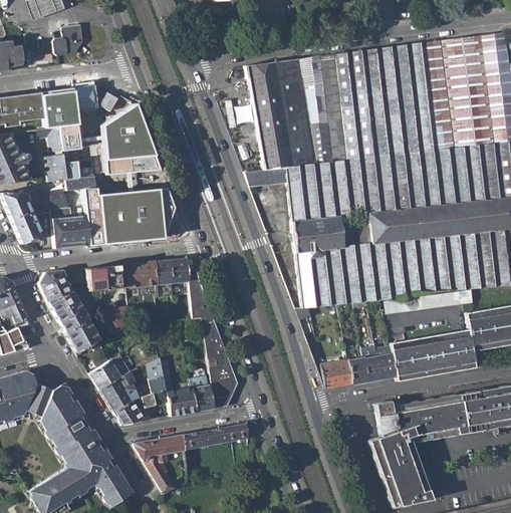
[(26,0),(33,19),(66,8),(62,0),(26,0)]
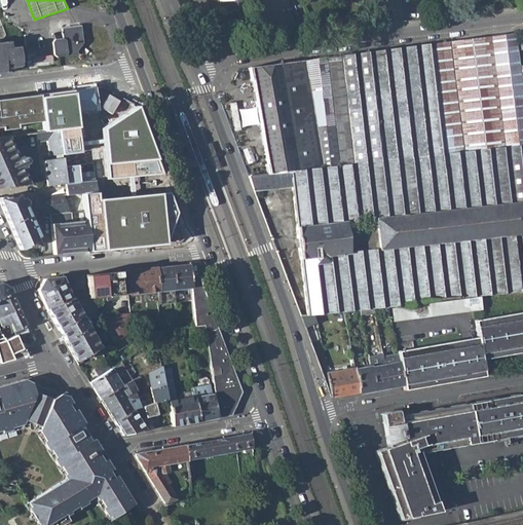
[(80,49),(82,46),(85,42),(84,27),(64,29),(66,37),(57,39),(54,41),(57,54),(60,57),(80,53),(80,49)]
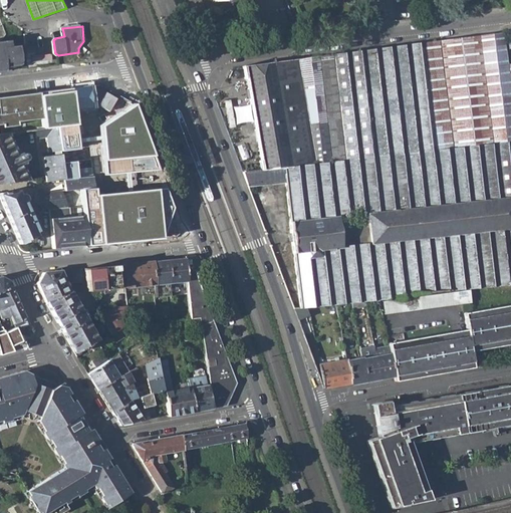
[(287,183),(294,265),(295,265),(299,308),(354,303),(369,301),(384,300),(391,299),(390,296),(471,288),(510,283),(510,29),(300,58),(316,164),(290,167),(263,169),(245,171),(251,186),(287,183)]
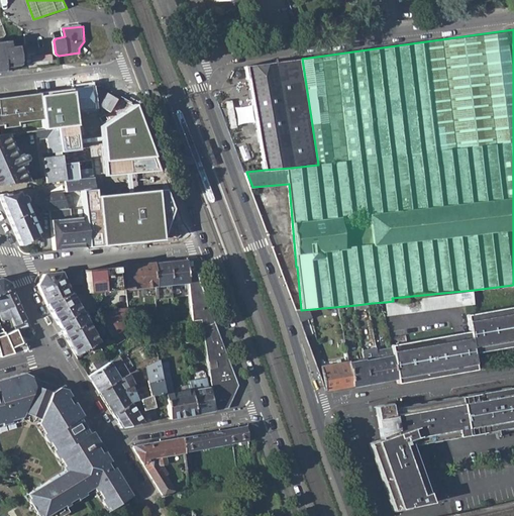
[(0,72),(8,72),(7,68),(20,66),(22,63),(20,44),(13,45),(12,39),(0,41),(0,72)]
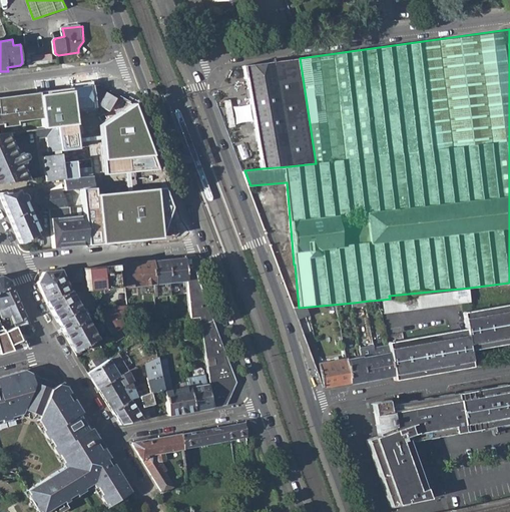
[(300,58),(273,61),(290,166),(316,163),(300,58)]
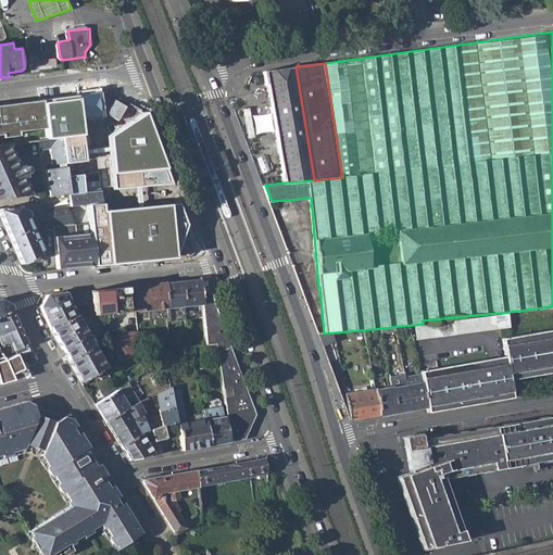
[(269,95),(285,183),(314,180),(296,66),(265,71),(269,95)]
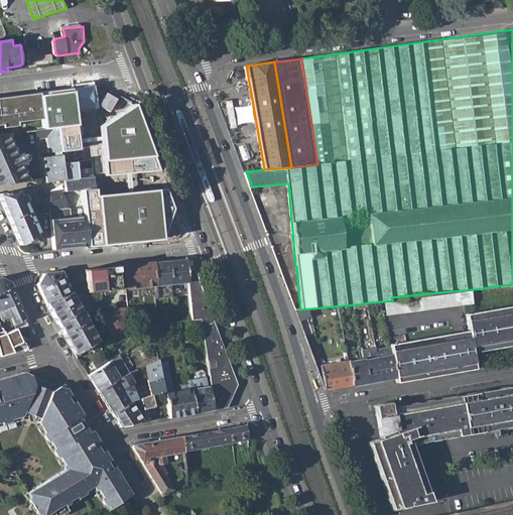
[(74,88),(77,104),(79,126),(90,124),(89,114),(88,108),(95,107),(92,86),(74,88)]
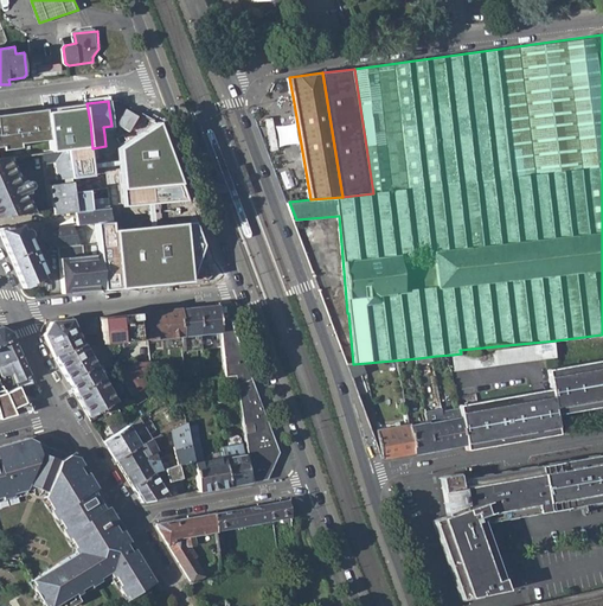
[(47,108),(51,127),(90,122),(87,103),(47,108)]
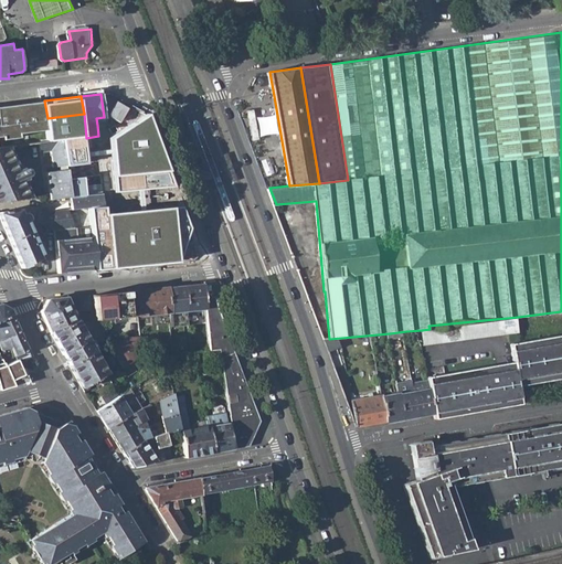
[(131,107),(118,99),(109,115),(123,123),(131,107)]
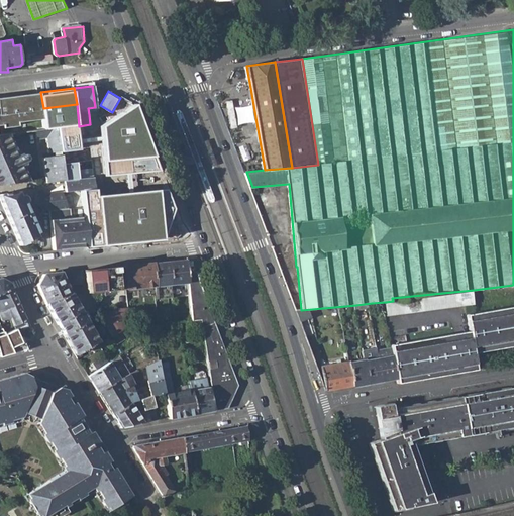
[(14,109),(18,132),(22,132),(38,130),(46,129),(43,108),(40,92),(6,97),(0,97),(0,134),(8,134),(4,109),(8,109),(14,109)]
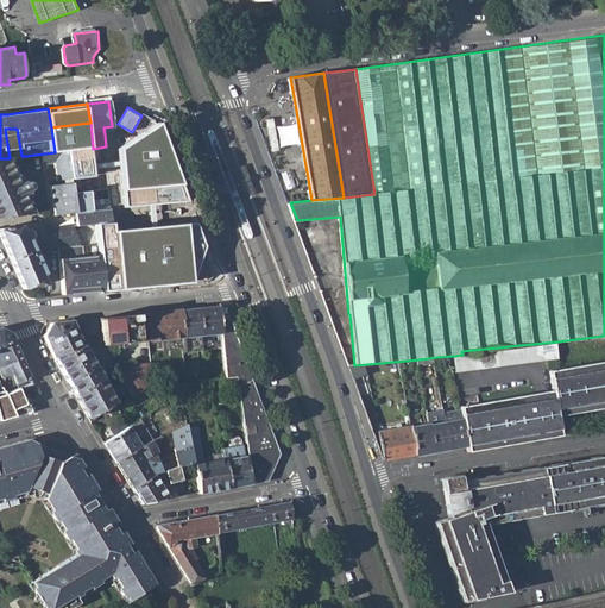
[(93,149),(90,123),(51,127),(55,152),(69,151),(93,149)]
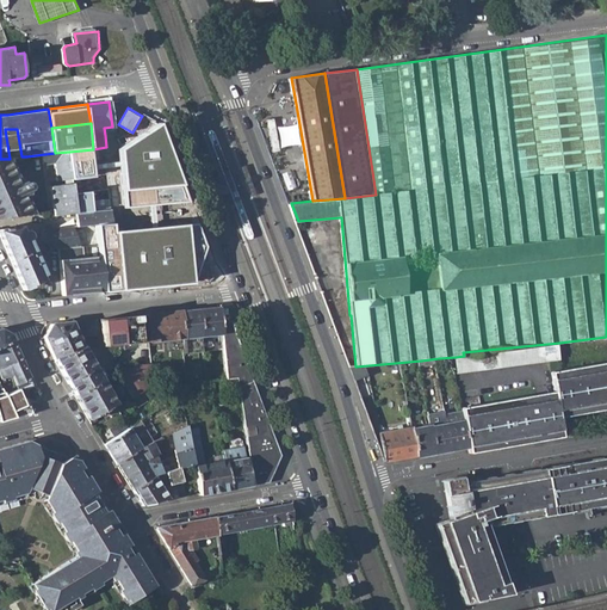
[(123,190),(124,208),(152,205),(158,204),(187,202),(181,185),(160,123),(119,151),(123,190)]
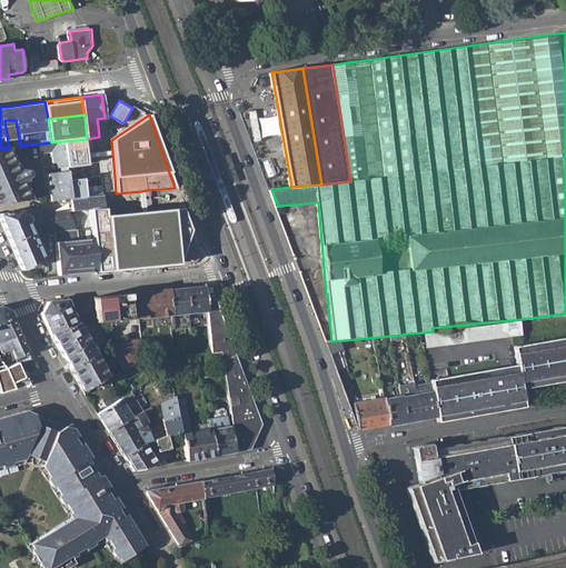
[(5,120),(9,148),(18,147),(20,146),(16,120),(9,120),(5,120)]
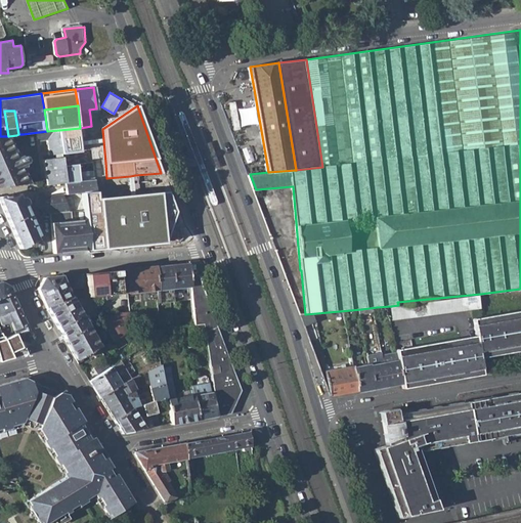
[(47,131),(39,132),(40,140),(49,140),(50,155),(82,151),(80,128),(59,130),(47,131)]
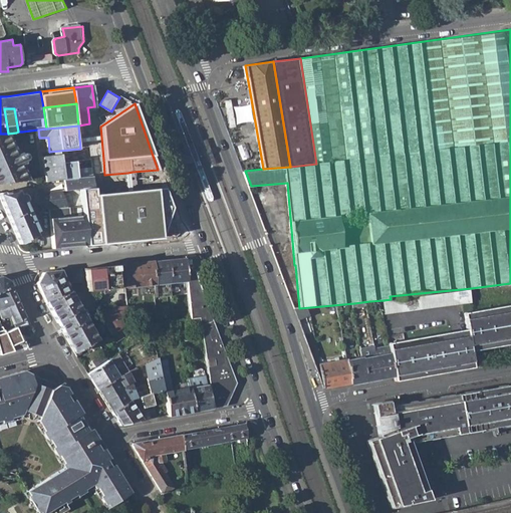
[(0,134),(0,153),(13,148),(9,138),(8,134),(0,134)]
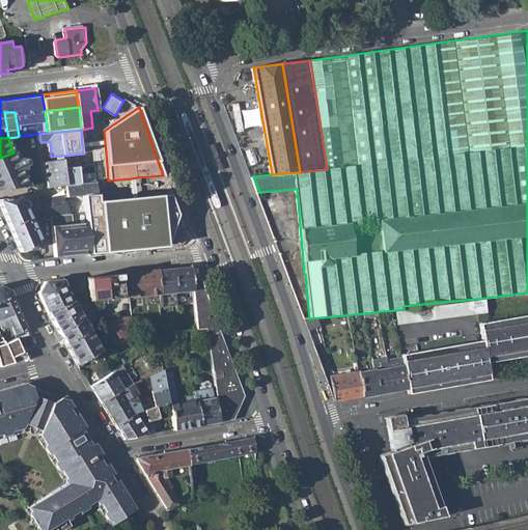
[(222,170),(226,168),(221,157),(217,143),(213,145),(222,170)]
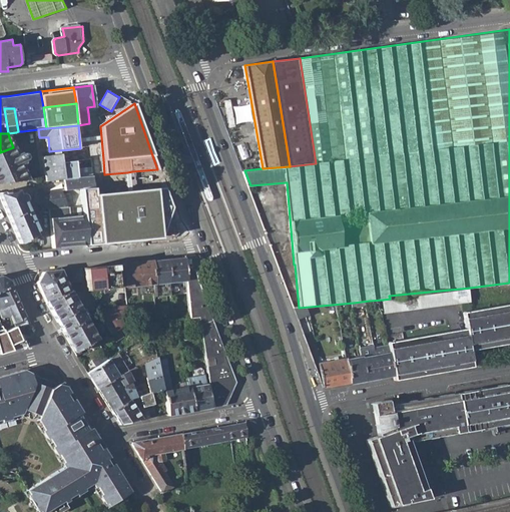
[(0,152),(0,161),(16,154),(13,147),(0,152)]
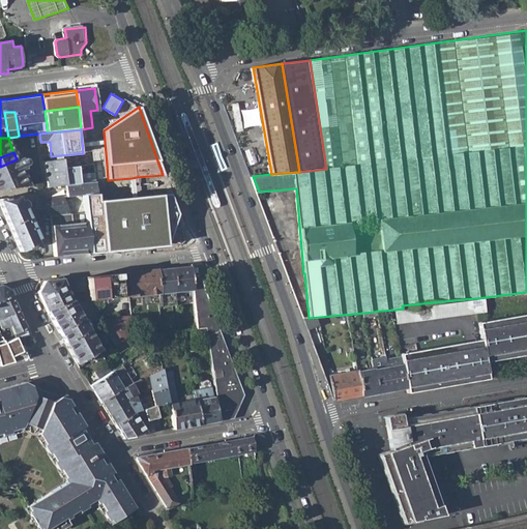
[(195,152),(191,153),(195,165),(200,178),(204,177),(195,152)]
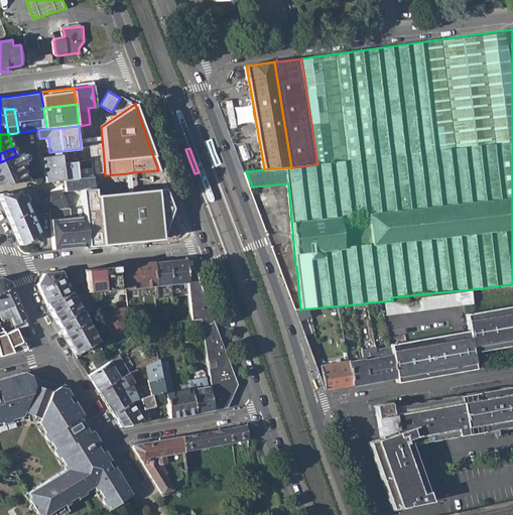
[(0,182),(27,181),(25,176),(21,165),(27,163),(28,158),(27,154),(22,153),(16,155),(0,162),(0,182)]
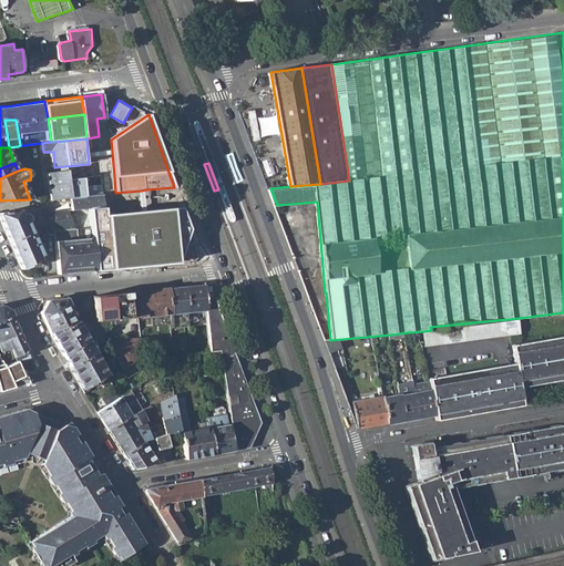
[(51,177),(53,199),(72,197),(70,179),(69,172),(51,173),(51,177)]
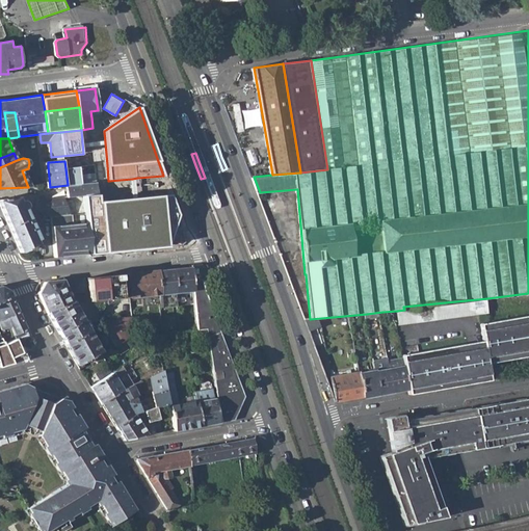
[(83,184),(81,166),(65,168),(68,185),(83,184)]
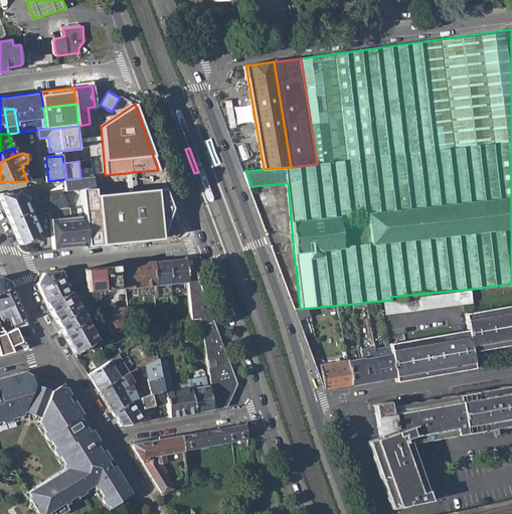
[(96,176),(80,178),(65,179),(67,191),(83,189),(97,188),(96,176)]
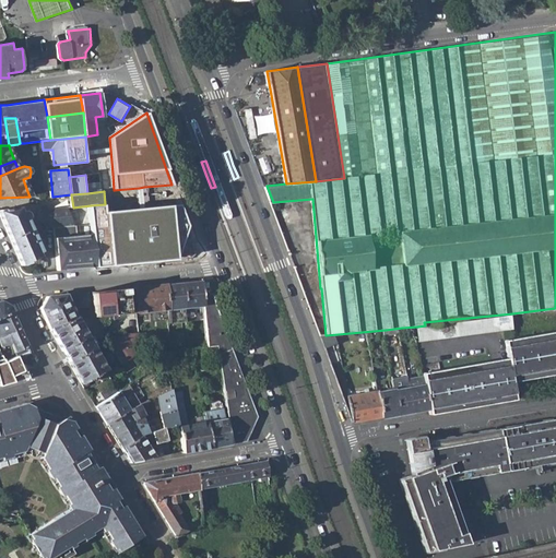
[(106,211),(105,204),(91,205),(94,235),(96,266),(175,259),(189,225),(181,204),(145,208),(141,209),(106,211)]
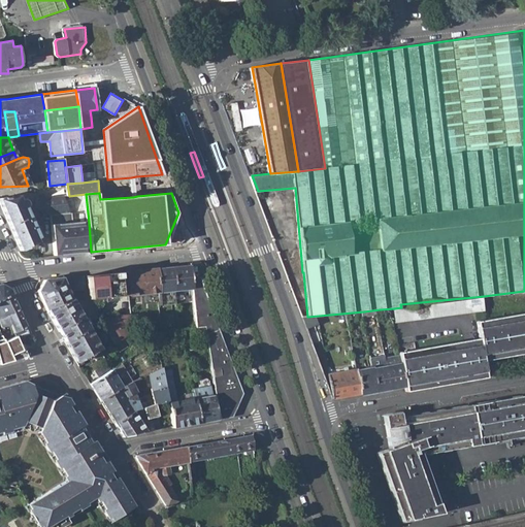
[(54,215),(72,212),(67,196),(41,198),(44,209),(46,216),(54,215)]
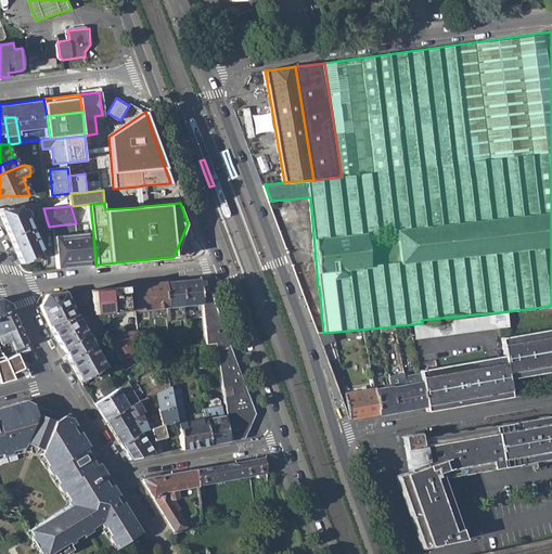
[(1,208),(24,262),(25,263),(43,256),(41,252),(36,240),(39,237),(41,237),(30,214),(28,213),(25,210),(23,210),(21,207),(1,208)]
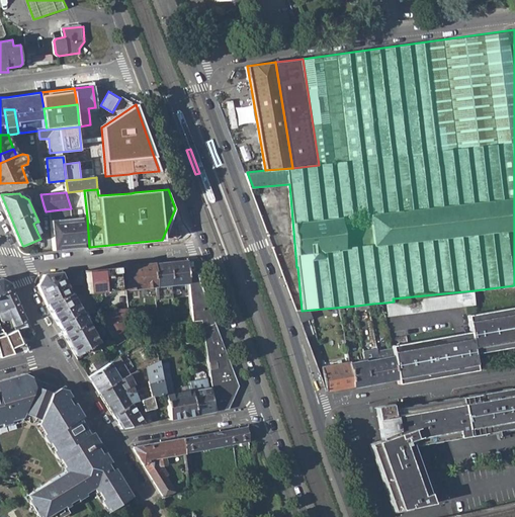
[(89,247),(87,218),(74,218),(73,208),(71,208),(53,210),(55,249),(89,247)]
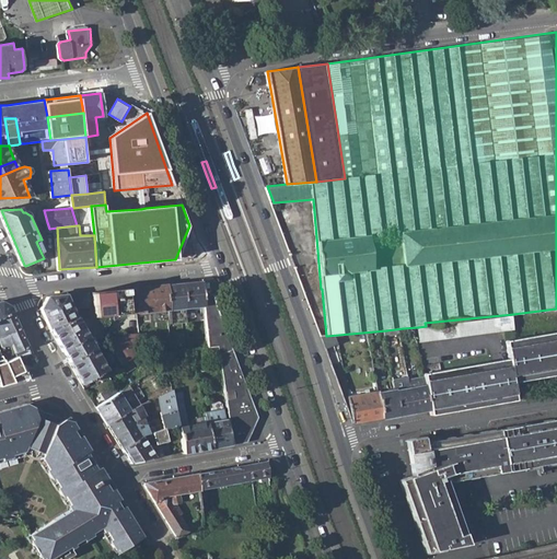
[(39,240),(36,242),(42,254),(45,252),(39,240)]
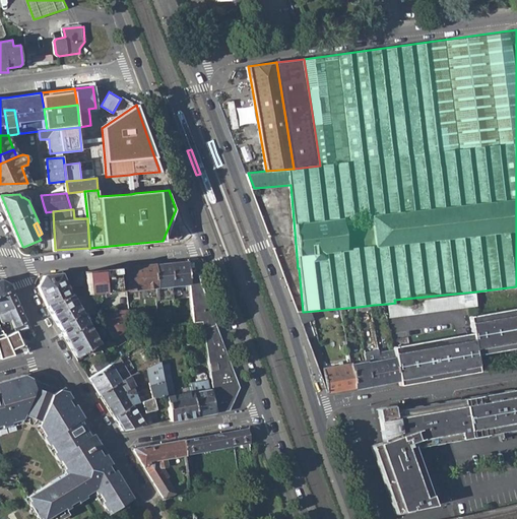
[(173,262),(175,285),(192,283),(191,274),(190,260),(173,262)]
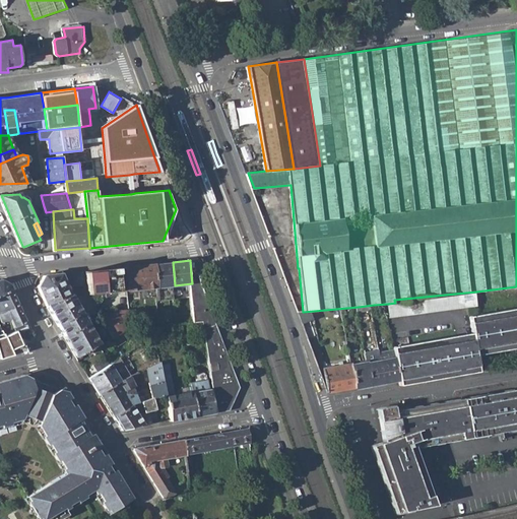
[(156,264),(158,286),(175,285),(173,262),(156,264)]
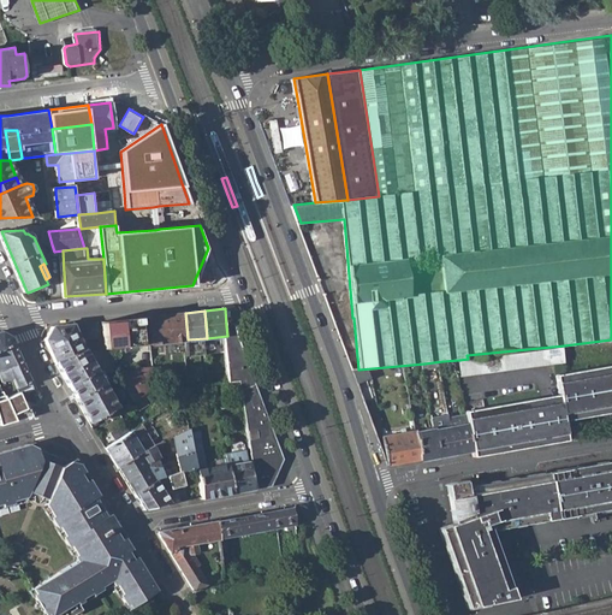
[(150,315),(153,343),(173,342),(174,352),(189,350),(188,339),(185,313),(150,315)]
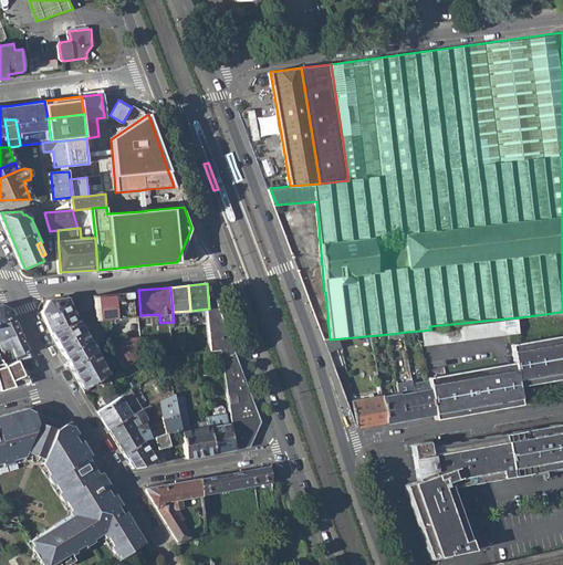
[(96,294),(98,318),(114,317),(141,315),(138,290),(131,291),(96,294)]
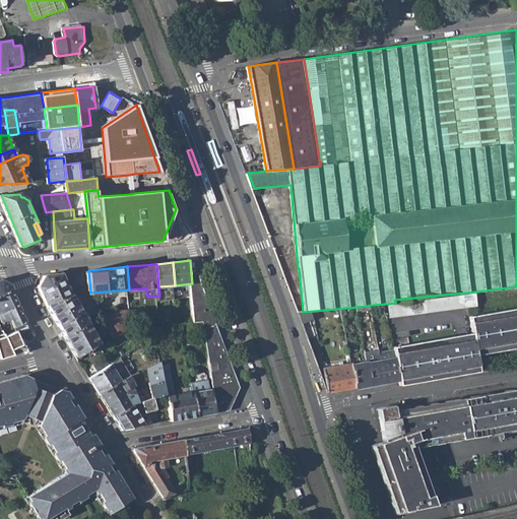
[(300,313),(303,312),(299,268),(298,268),(283,269),(300,313)]
